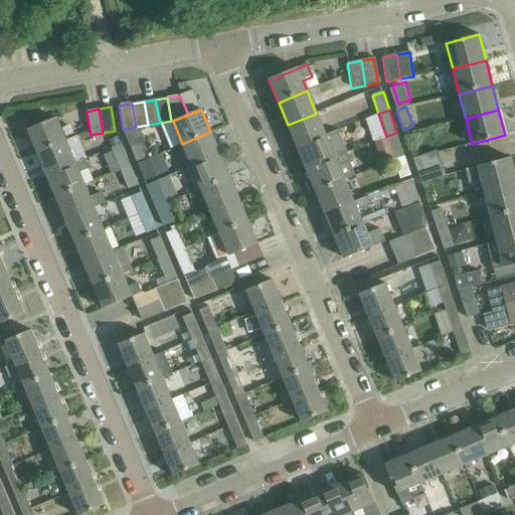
[(288,125),(297,147),(326,136),(316,114),(288,125)]
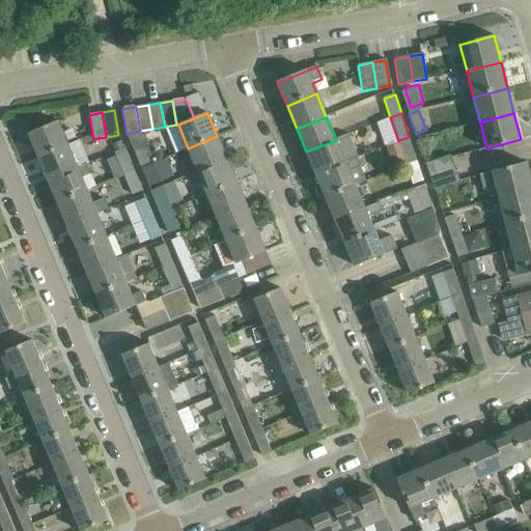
[(28,132),(38,158),(67,145),(57,120),(28,132)]
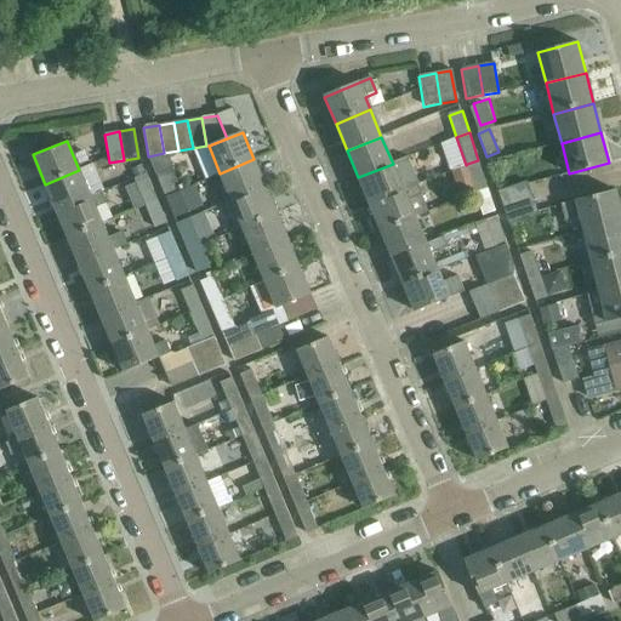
[(414,153),(423,174),(451,160),(443,141),(414,153)]
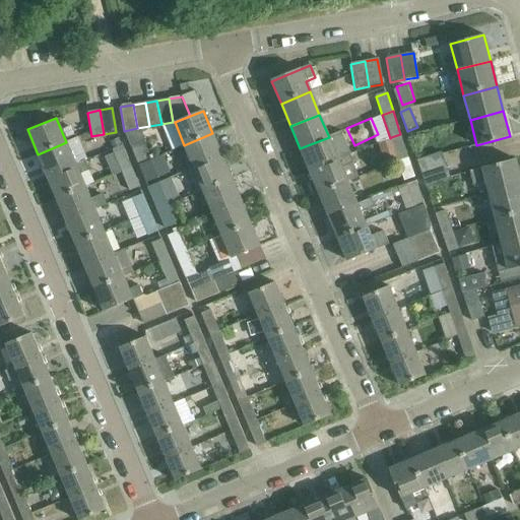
[(349,154),(345,144),(340,132),(329,137),(300,148),(309,171),(338,159),(349,154)]
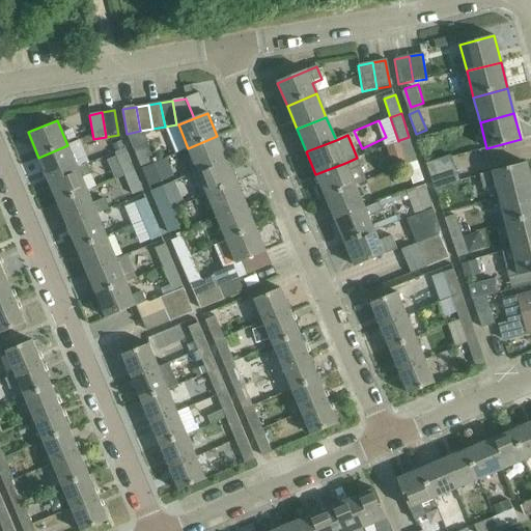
[(188,148),(197,171),(226,159),(217,136),(188,148)]
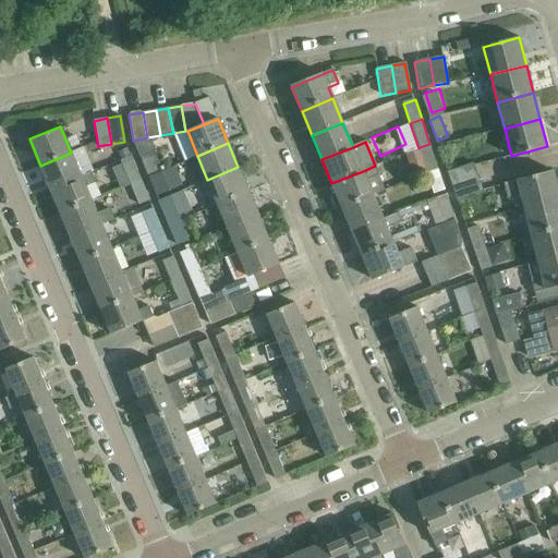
[(419,148),(426,172),(438,168),(429,144),(420,147),(419,148)]
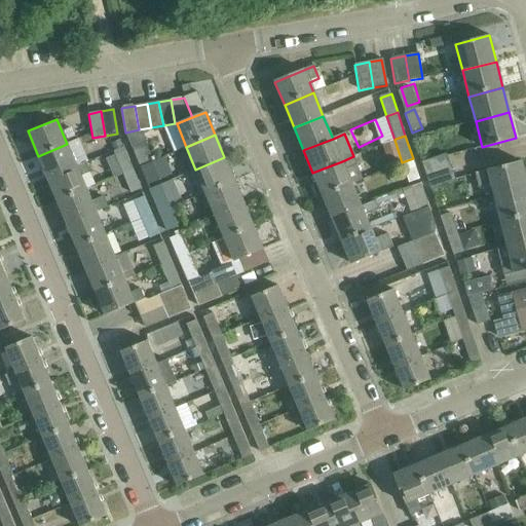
[(38,156),(47,178),(76,166),(67,144),(38,156)]
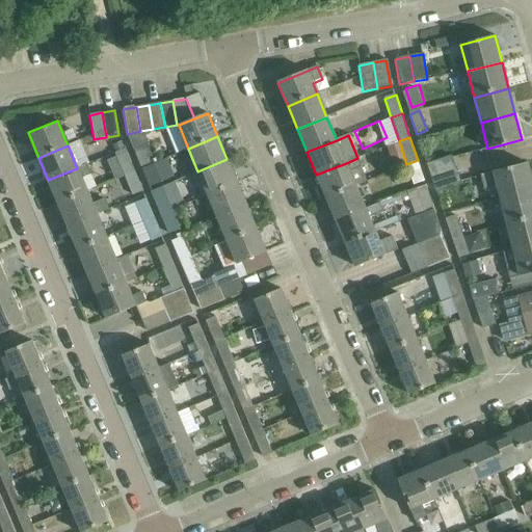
[(134,150),(141,168),(152,164),(143,145),(134,150)]
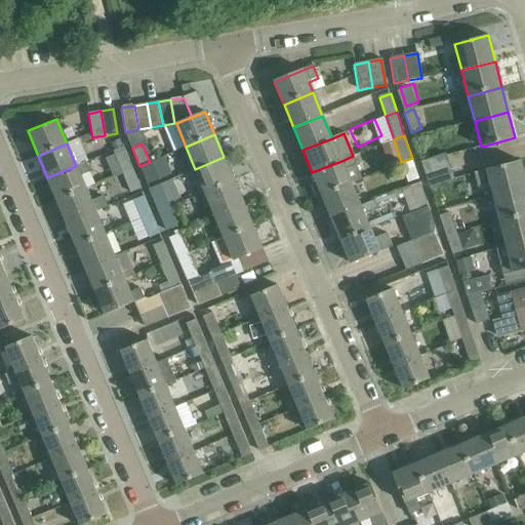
[(113,152),(123,173),(132,169),(122,147),(113,152)]
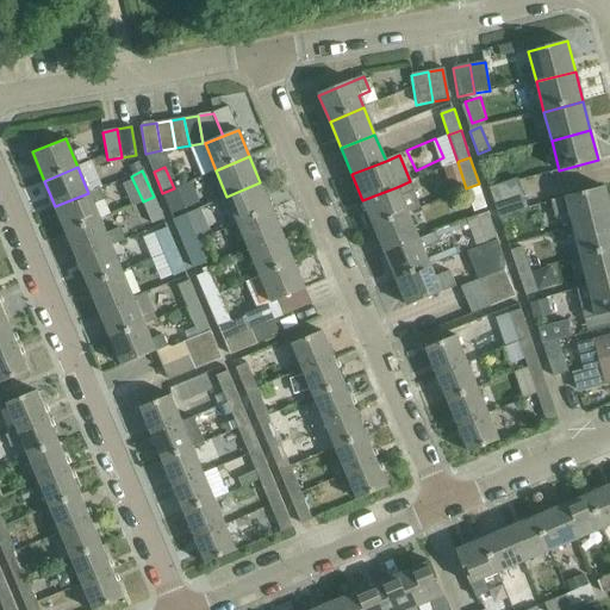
[(490,190),(495,204),(522,194),(517,180),(490,190)]
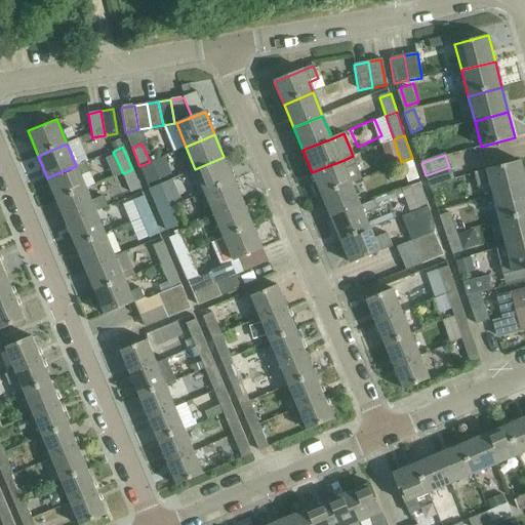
[(322,196),(351,184),(351,185),(362,179),(357,166),(353,156),(341,161),(312,172),(322,196)]
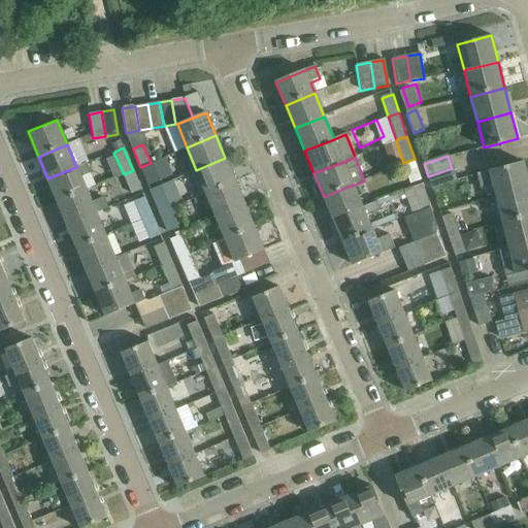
[(196,170),(205,193),(235,180),(225,158),(196,170)]
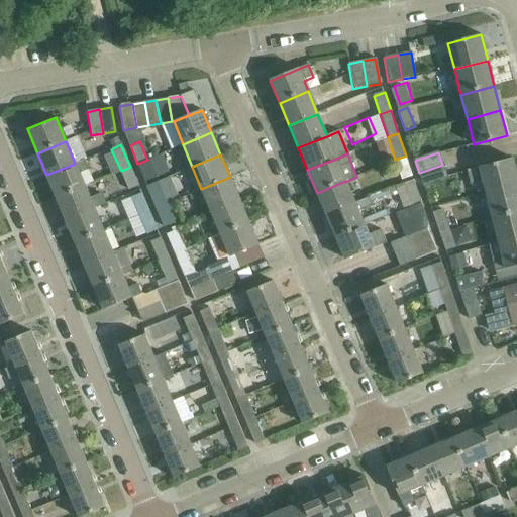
[(406,156),(395,160),(402,181),(413,177),(406,156)]
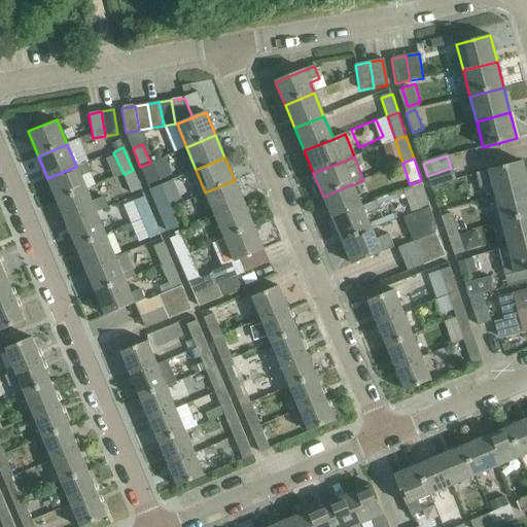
[(493,169),(477,173),(481,187),(493,184),(496,198),(526,188),(526,180),(522,162),(493,169)]
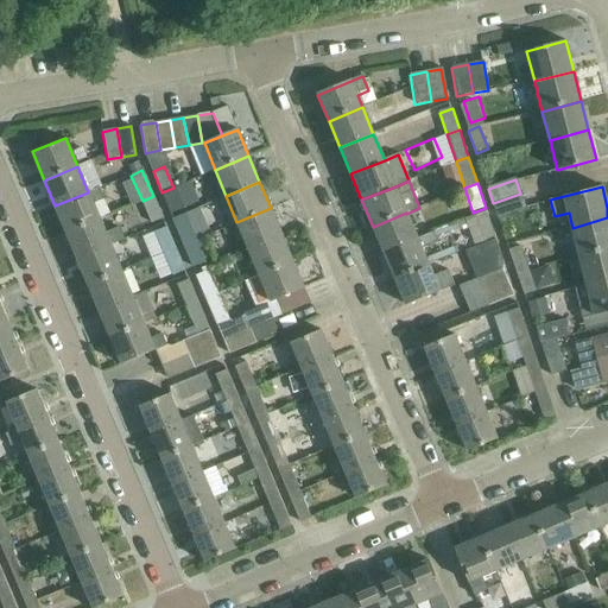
[(55,206),(65,233),(99,219),(93,204),(105,200),(100,188),(88,192),(55,206)]
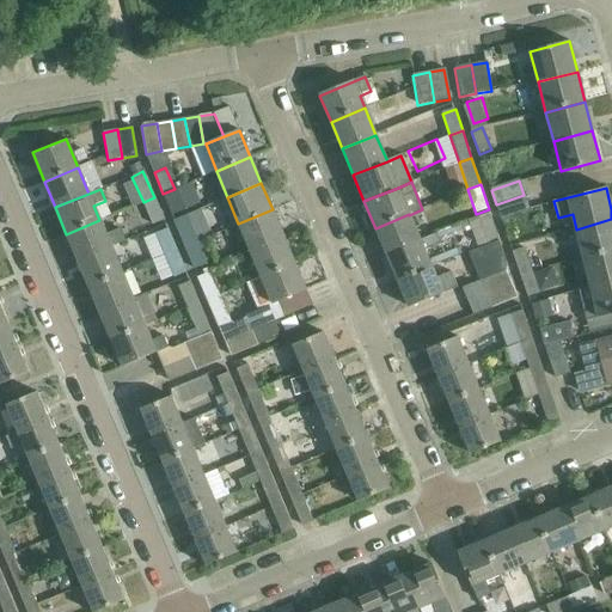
[(175,189),(163,194),(172,218),(184,213),(175,189)]
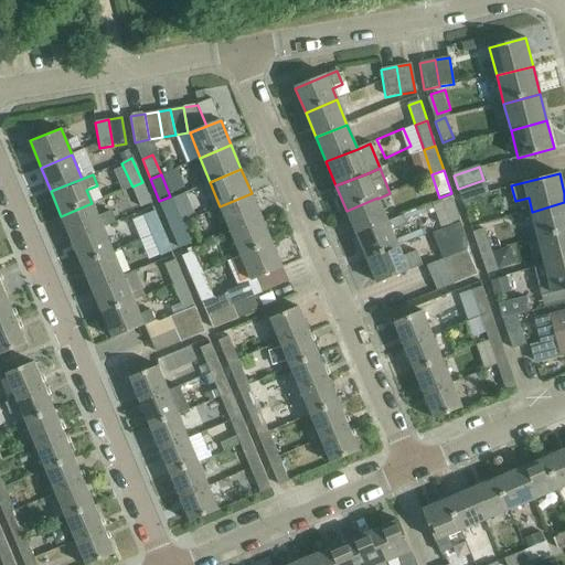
[(483,180),(458,189),(470,225),(488,219),(497,215),(483,180)]
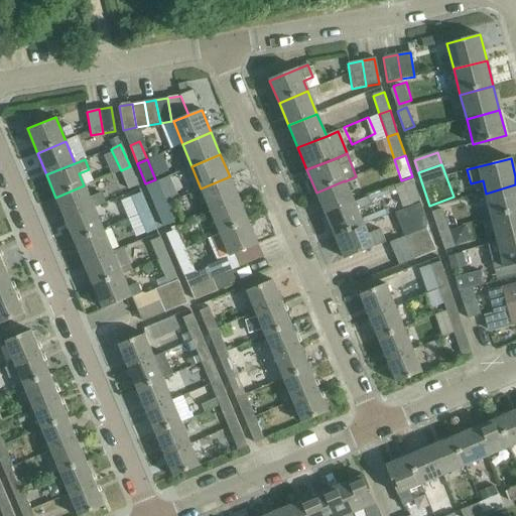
[(173,170),(178,187),(196,182),(190,165),(173,170)]
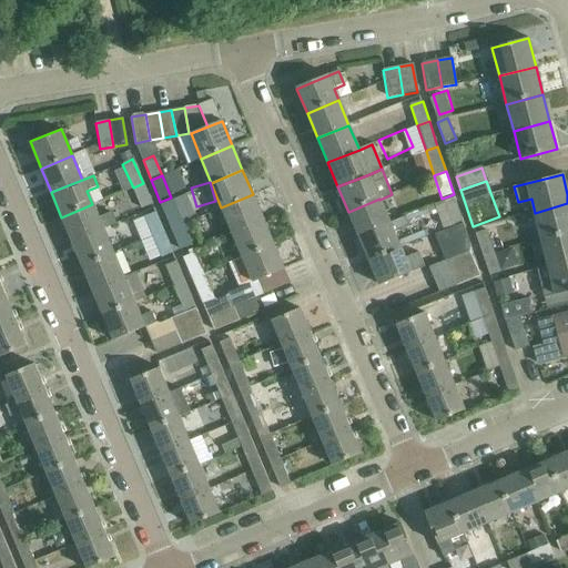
[(143,183),(133,188),(143,210),(153,204),(143,183)]
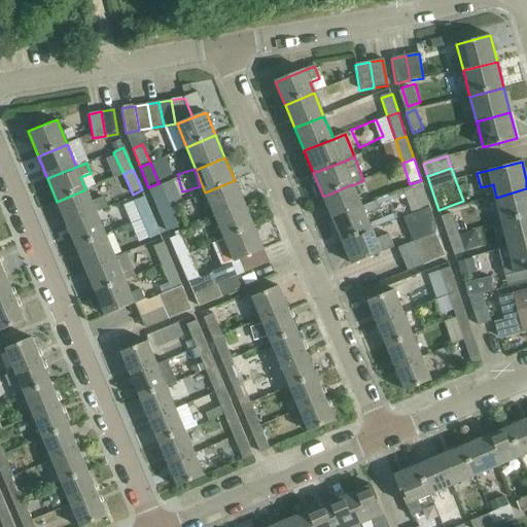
[(205,192),(214,215),(244,203),(235,180),(205,192)]
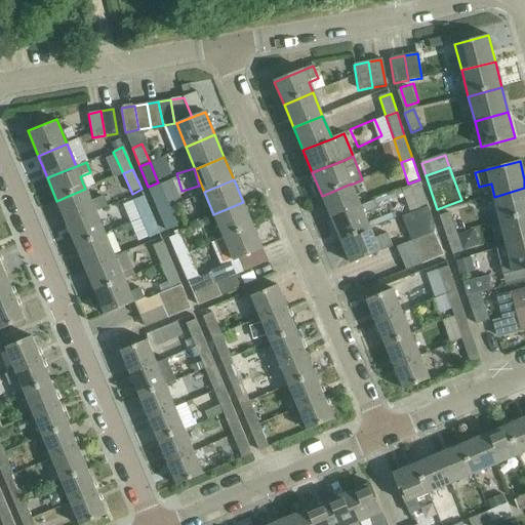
[(322,196),(331,218),(360,206),(351,185),(351,184),(322,196)]
